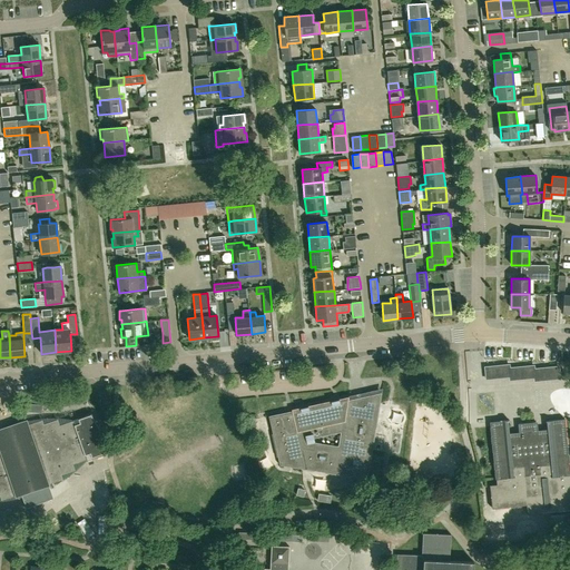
[(490,369),(491,382),(528,380),(528,366),(490,369)]
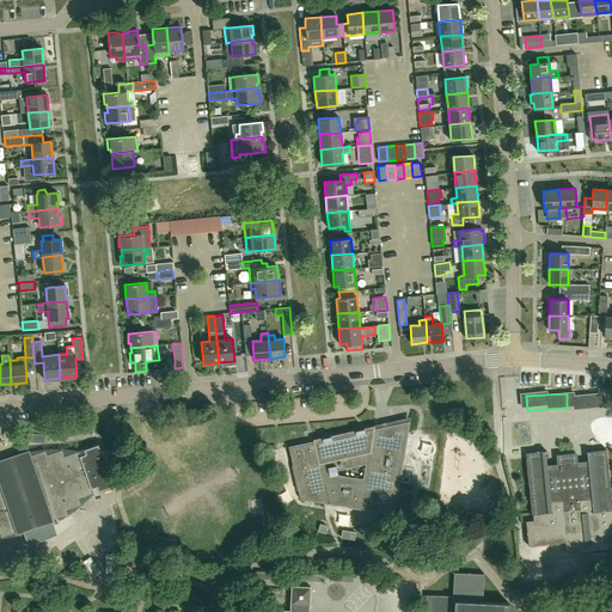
[(313,439),(313,441),(288,446),(300,500),(395,514),(409,421),(380,428),(380,430),(374,432),(374,426),(313,439)]
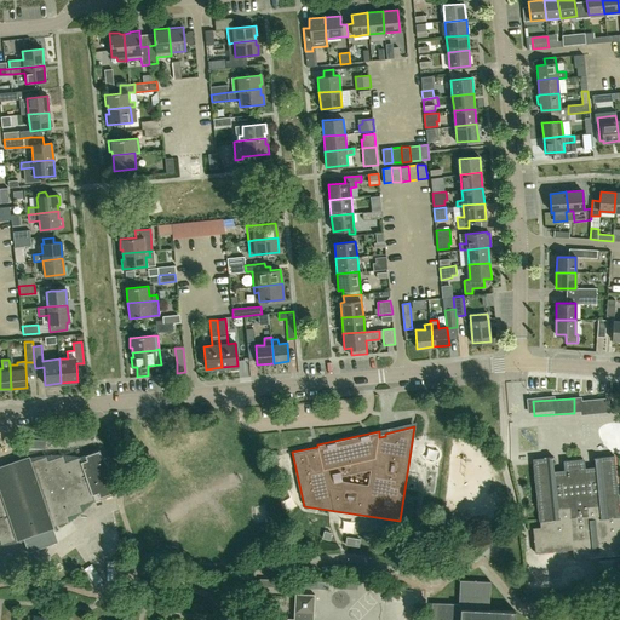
[(46,449),(46,441),(28,440),(28,448),(46,449)]
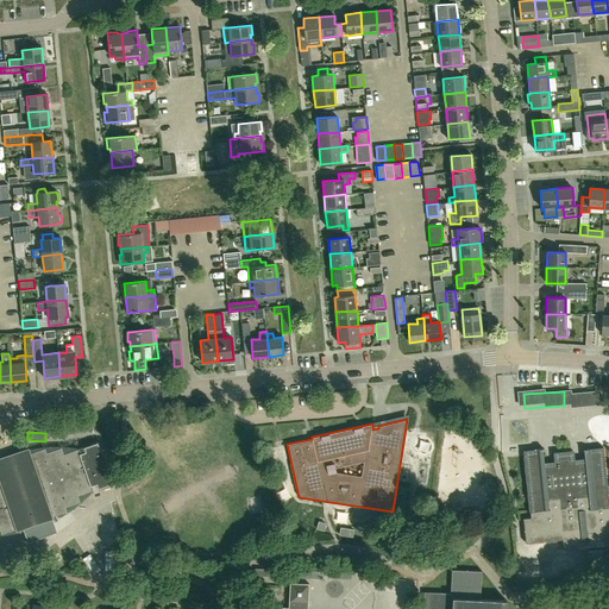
[(92,490),(90,487),(96,484),(98,489),(111,484),(108,462),(96,443),(83,447),(85,451),(80,453),(79,449),(63,453),(61,447),(46,452),(44,449),(30,453),(29,450),(18,452),(19,462),(7,465),(2,457),(0,458),(0,529),(1,533),(22,527),(23,528),(46,520),(45,519),(67,512),(64,507),(80,502),(77,495),(92,490)]
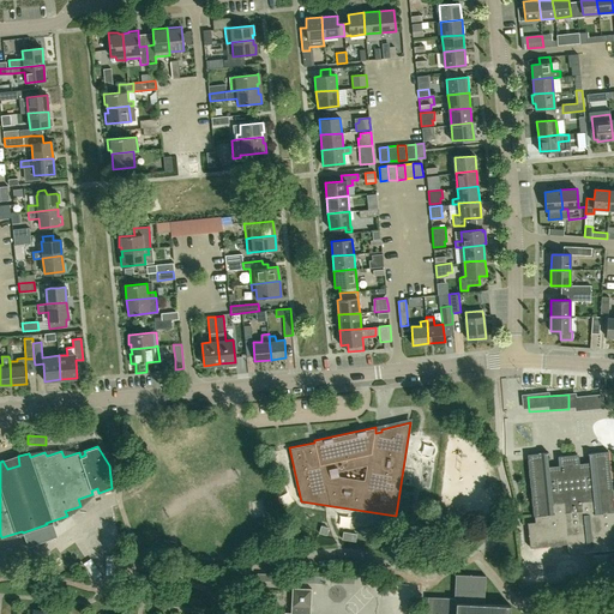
[(613,510),(613,511),(608,451),(589,453),(589,462),(578,463),(577,453),(558,456),(559,464),(548,465),(547,452),(529,455),(535,521),(528,522),(530,546),(567,542),(567,553),(613,548),(613,510)]
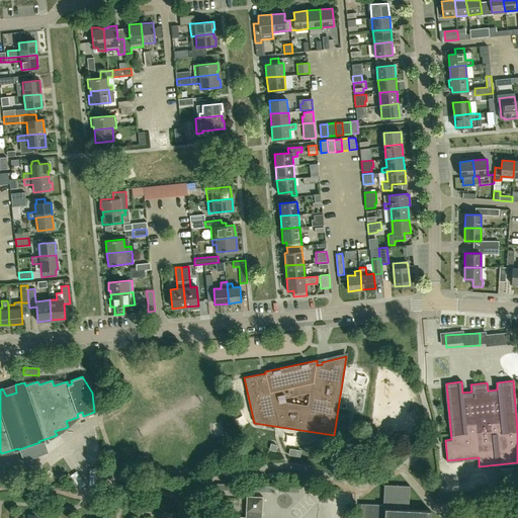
[(356,447),(357,441),(346,439),(345,445),(356,447)]
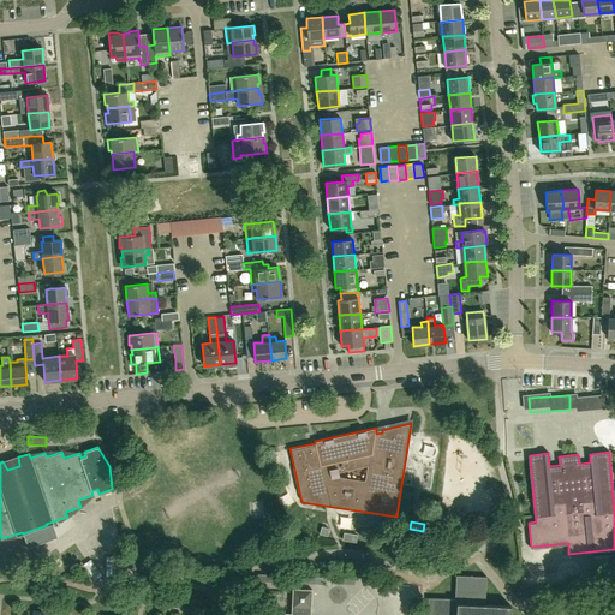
[(328,536),(329,529),(321,526),(320,535),(328,536)]
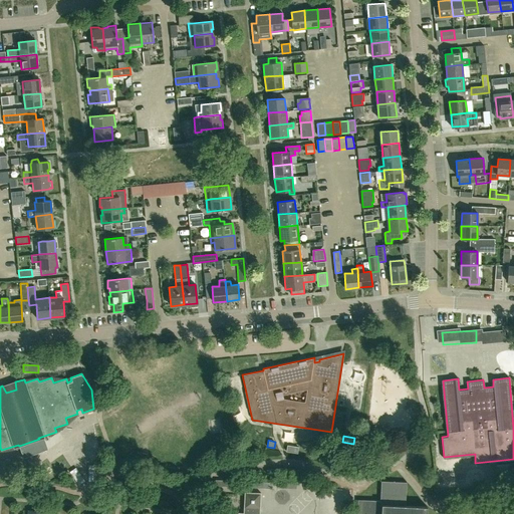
[(298,453),(299,447),(287,445),(286,452),(298,453)]
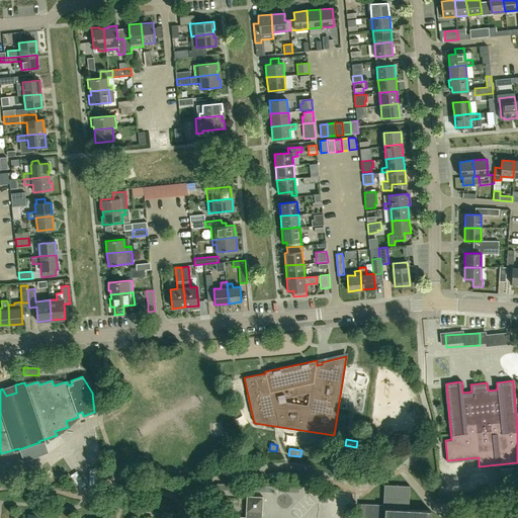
[(273,492),(273,486),(218,484),(217,490),(273,492)]
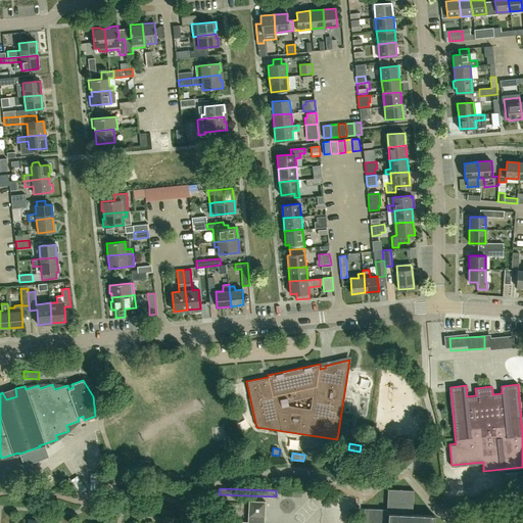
[(413,515),(414,494),(387,493),(387,510),(365,508),(363,522),(434,522),(435,516),(413,515)]
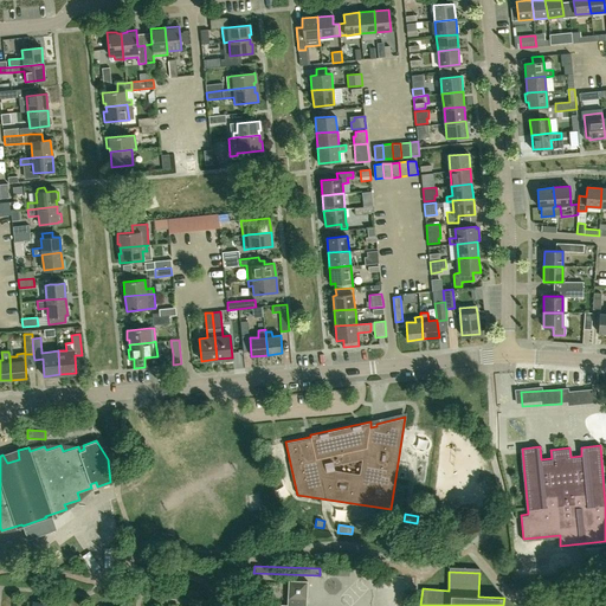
[(305,605),(308,580),(289,579),(288,604),(282,604),(281,605),(305,605)]
